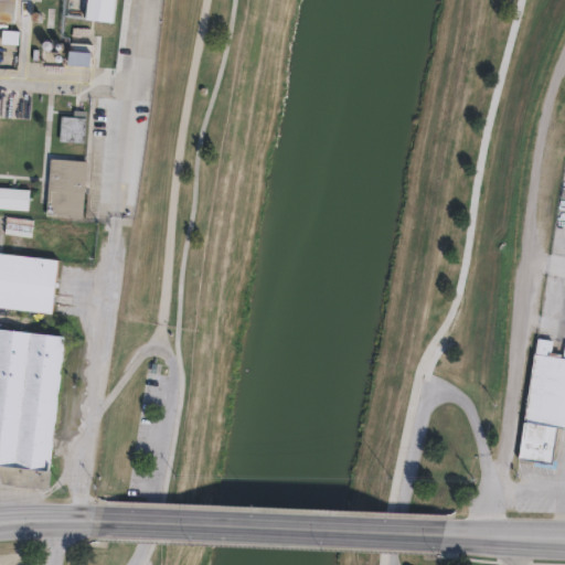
[(0,0),(14,0),(14,18),(0,17),(0,0)]
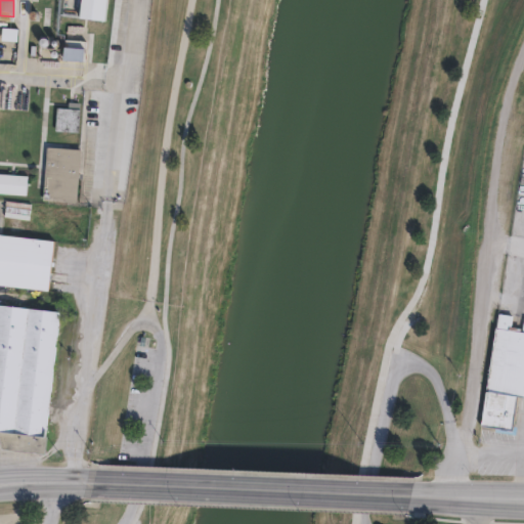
[(110,0),(108,19),(82,17),(83,0),(110,0)]
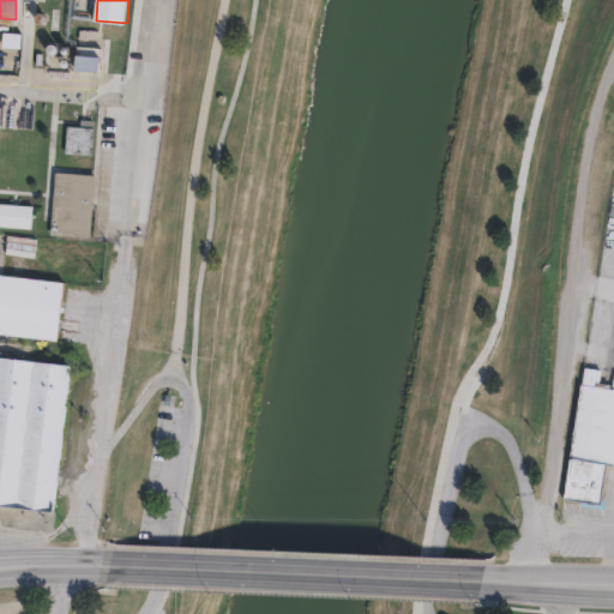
[(0,30),(17,32),(16,47),(0,46),(0,30)]
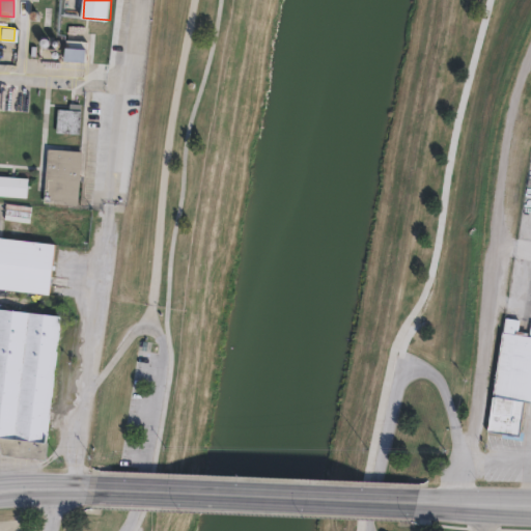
[(87,42),(85,61),(65,59),(67,39),(87,42)]
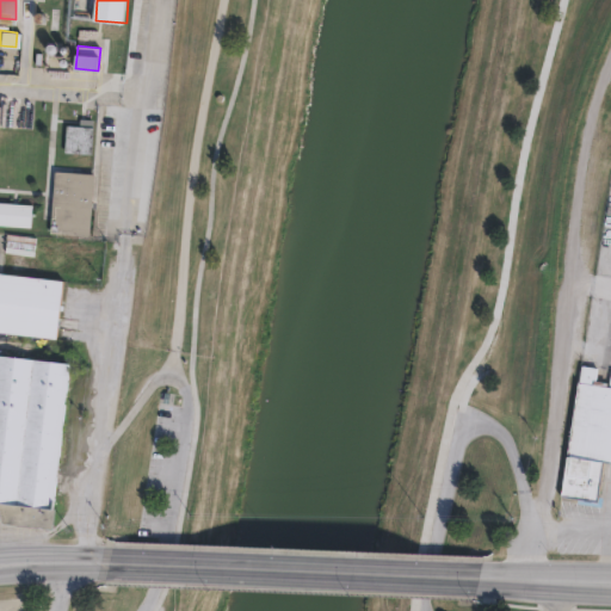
[(91,127),(88,153),(62,152),(65,124),(91,127)]
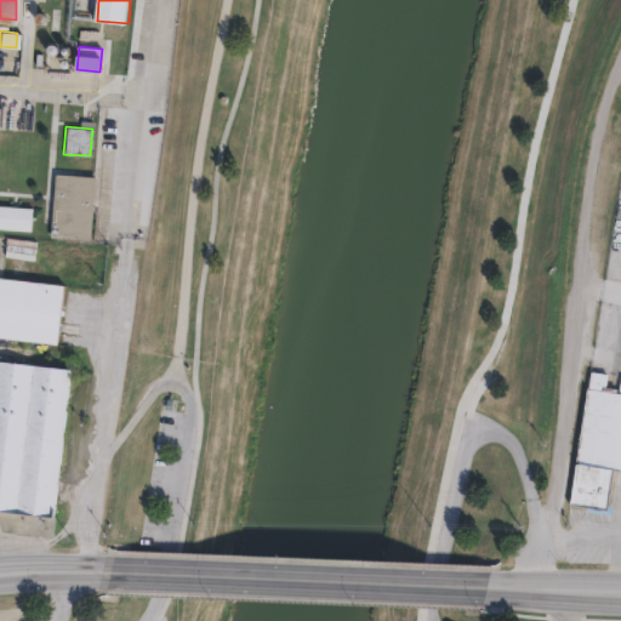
[(92,176),(87,239),(49,237),(53,174),(92,176)]
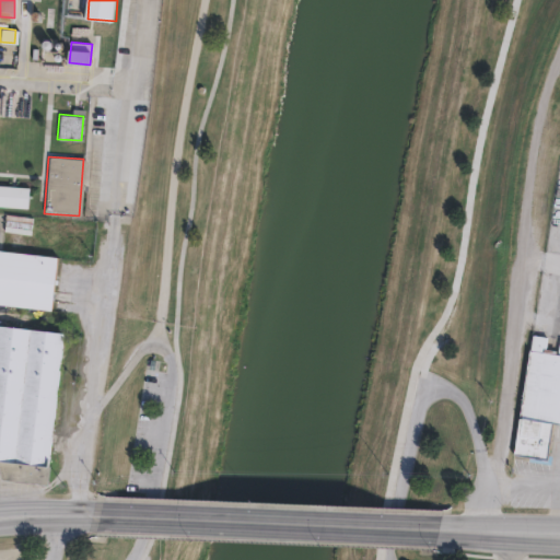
[(0,185),(25,187),(24,208),(0,206),(0,185)]
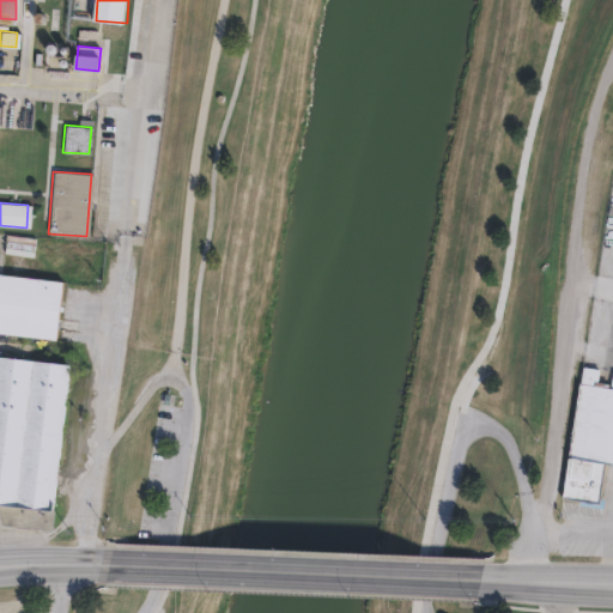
[(0,274),(60,281),(54,339),(0,332),(0,274)]
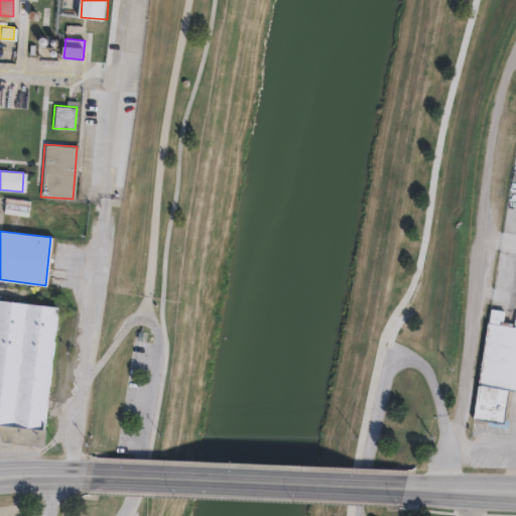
[(0,299),(56,304),(41,428),(44,429),(42,446),(0,441),(0,299)]
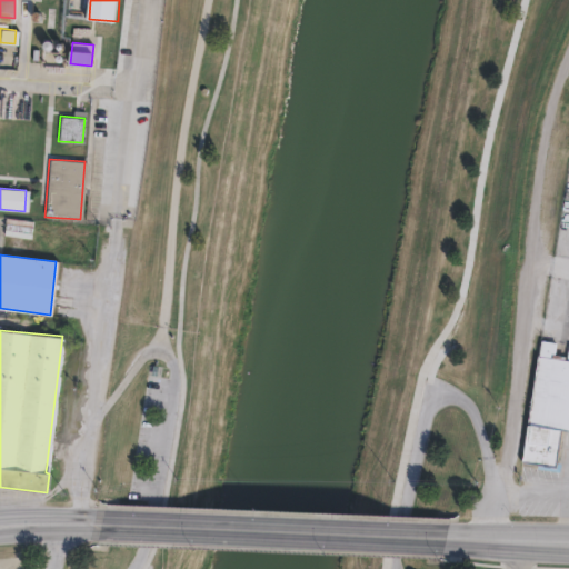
[(568,359),(568,428),(560,427),(555,465),(522,459),(538,355),(568,359)]
